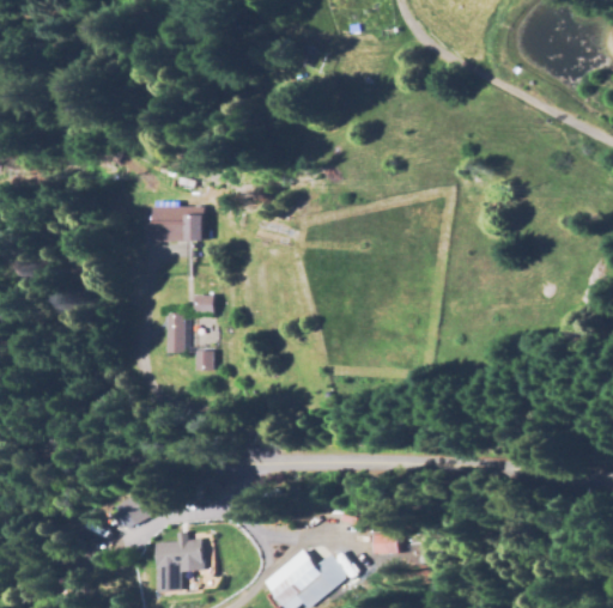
[(352,30),(363,29),(363,38),(353,38),(352,30)]
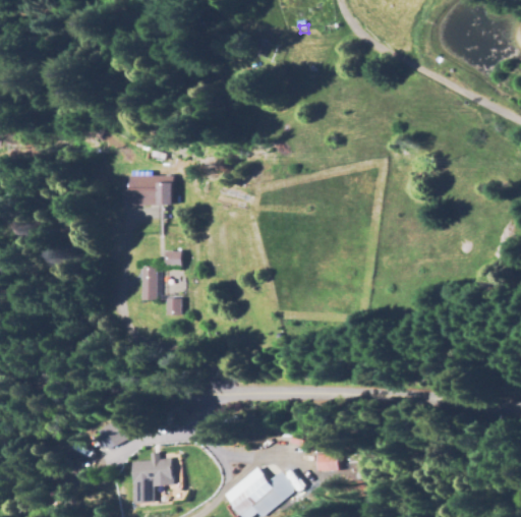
[(267,47),(261,60),(257,58),(264,45),(267,47)]
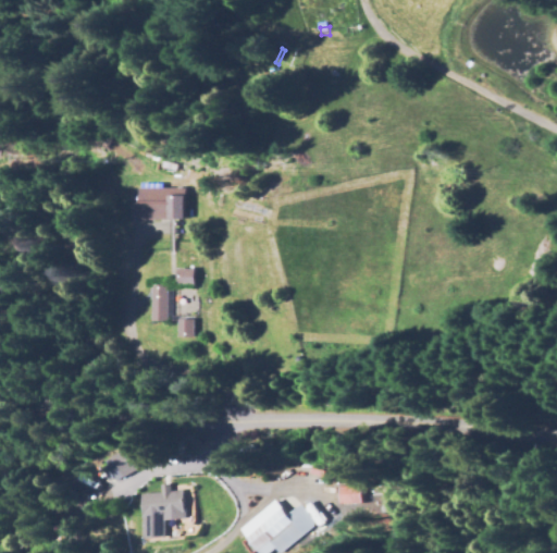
[(137,195),(182,194),(182,225),(137,226),(137,195)]
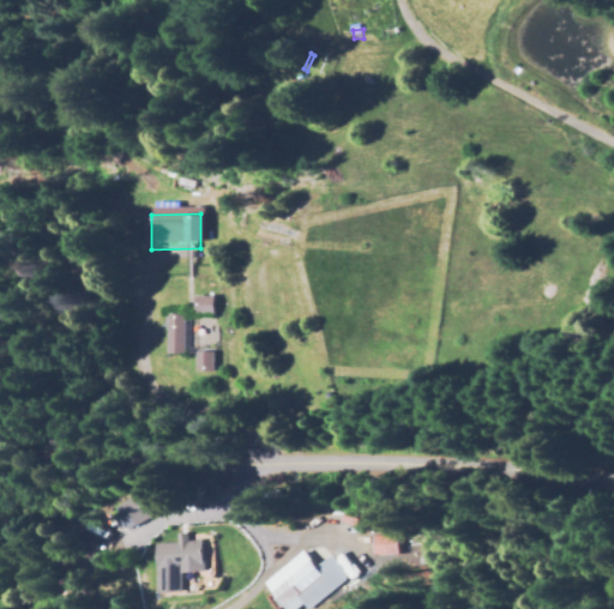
[(194,302),(216,302),(215,320),(194,319),(194,302)]
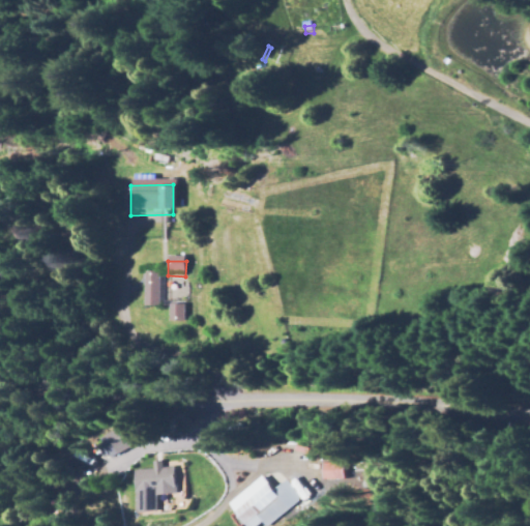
[(145,276),(159,276),(158,312),(144,312),(145,276)]
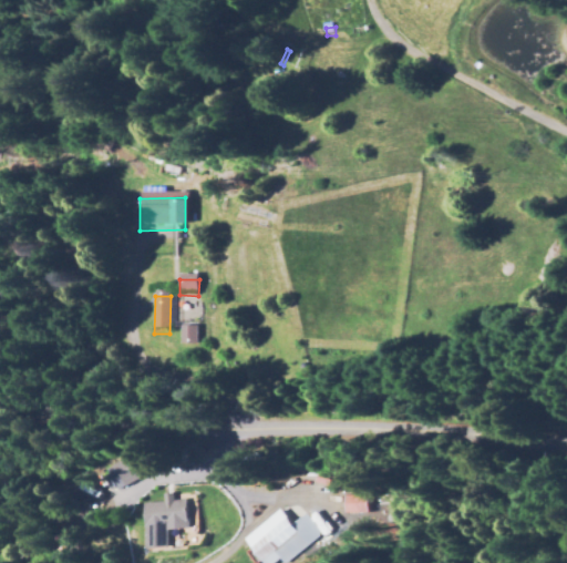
[(181,334),(197,334),(197,349),(182,349),(181,334)]
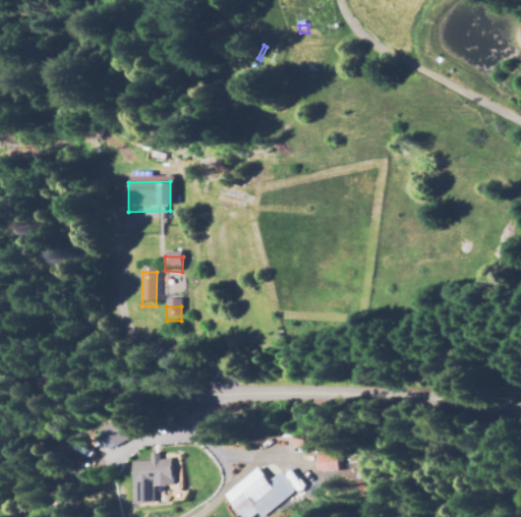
[(107,440),(137,421),(143,433),(113,452),(107,440)]
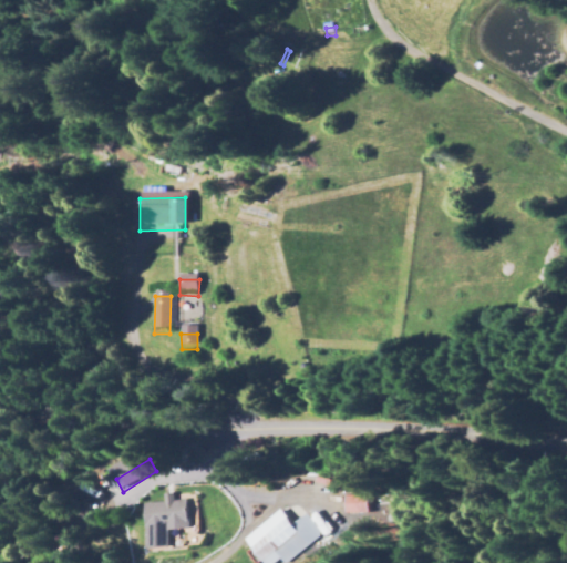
[(141,495),(162,494),(162,488),(171,487),(171,493),(184,492),(186,514),(182,515),(182,520),(167,521),(168,540),(144,542),(141,495)]
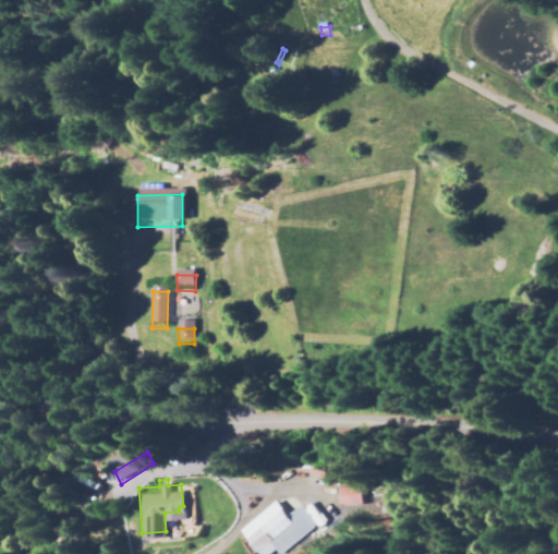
[(339,493),(361,492),(361,507),(339,507),(339,493)]
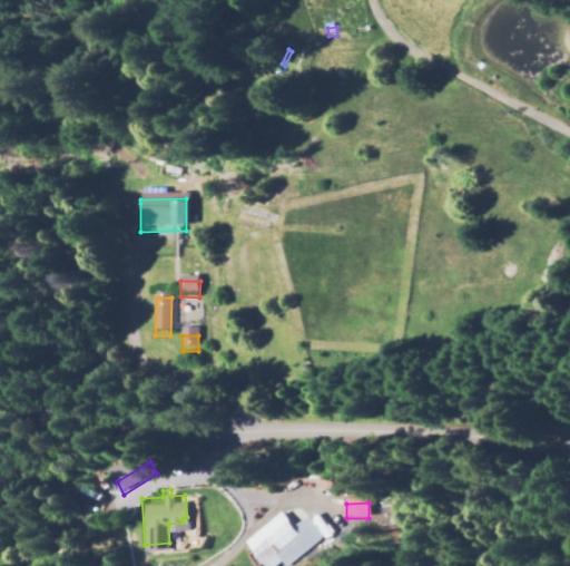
[(245,539),(281,509),(295,526),(306,517),(322,535),(288,565),(286,565),(282,558),(274,565),(267,565),(245,539)]
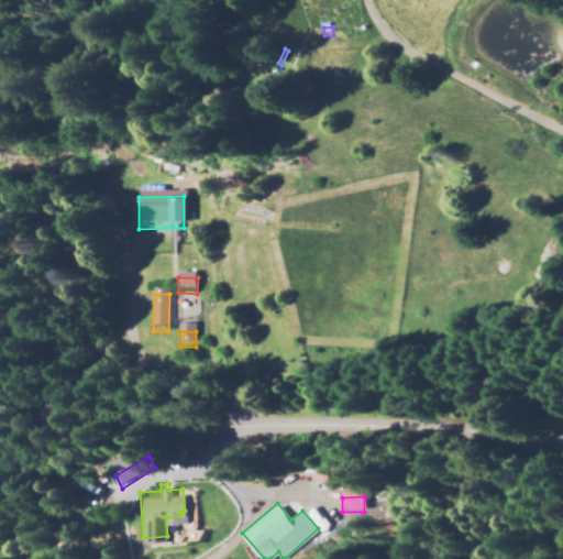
All buildings are outlined.
